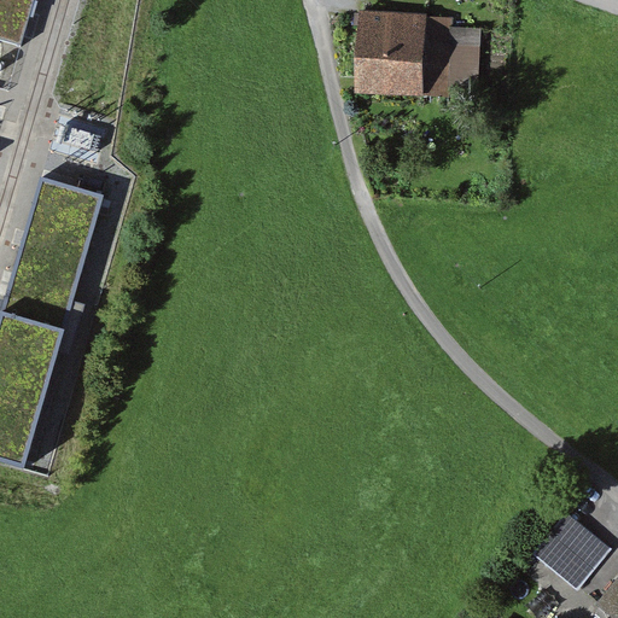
[(0,0),(0,36),(19,42),(31,0),(0,0)]
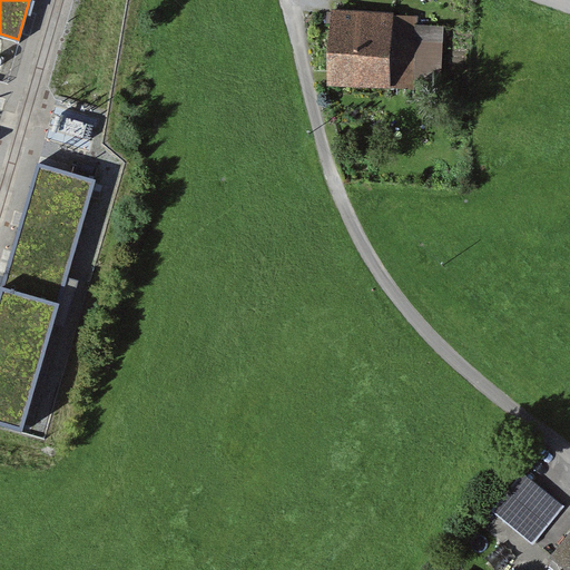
[(448,82),(450,28),(424,27),(425,18),(327,13),(324,91),(432,96),(432,82),(448,82)]
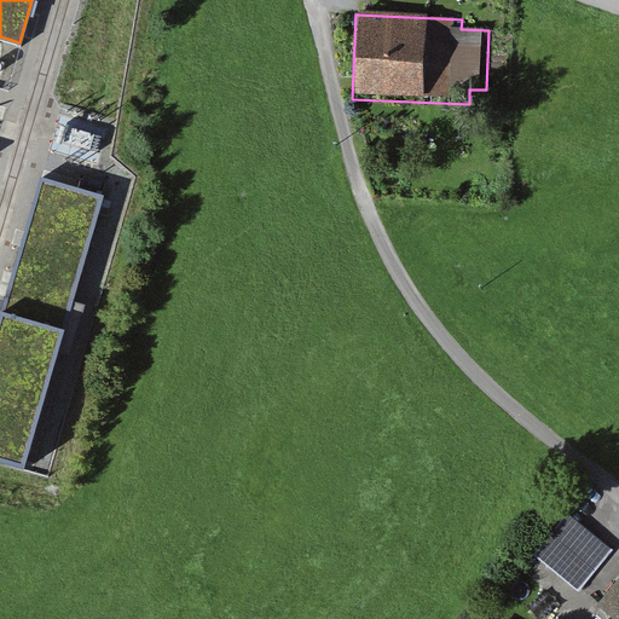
[(98,196),(42,180),(12,285),(68,301),(98,196)]
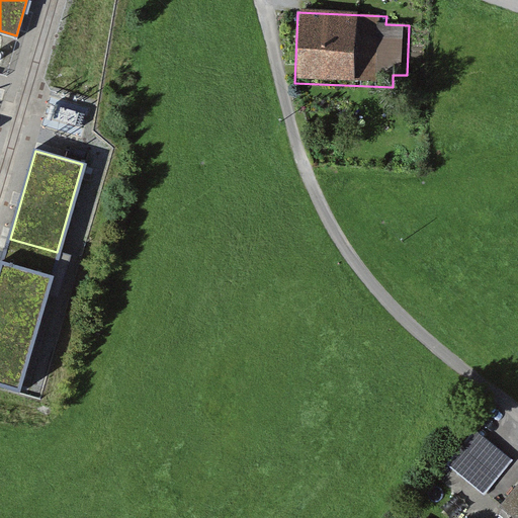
[(51,276),(1,263),(0,264),(0,385),(18,392),(51,276)]
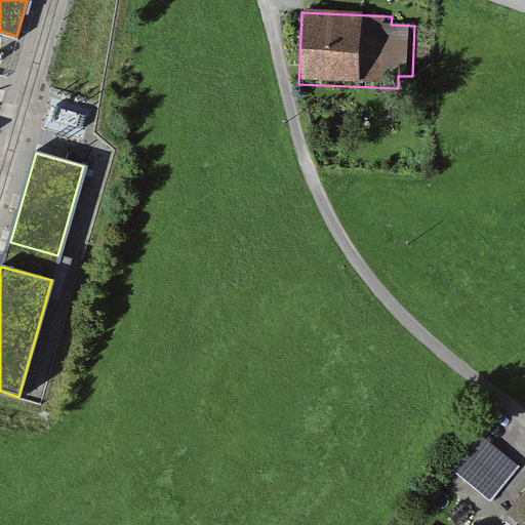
[(493,502),(520,469),(482,437),(454,473),(493,502)]
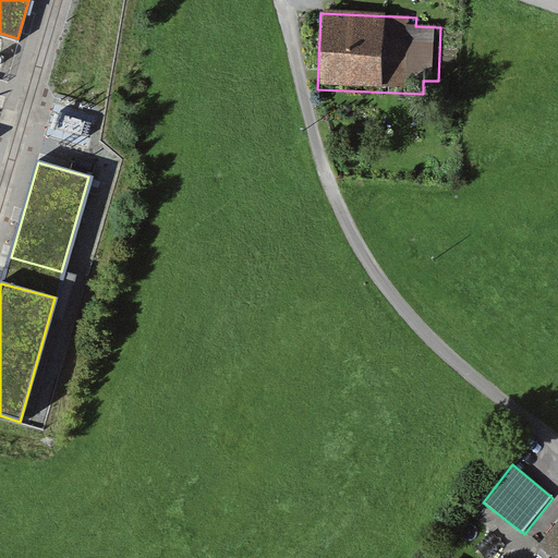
[(557,557),(557,490),(553,498),(524,534),(556,557),(557,557)]
